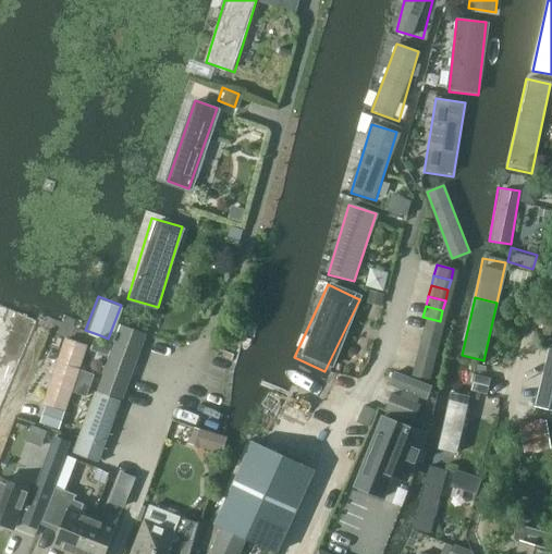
[(117,321),(93,389),(115,398),(117,399),(142,331),(117,321)]
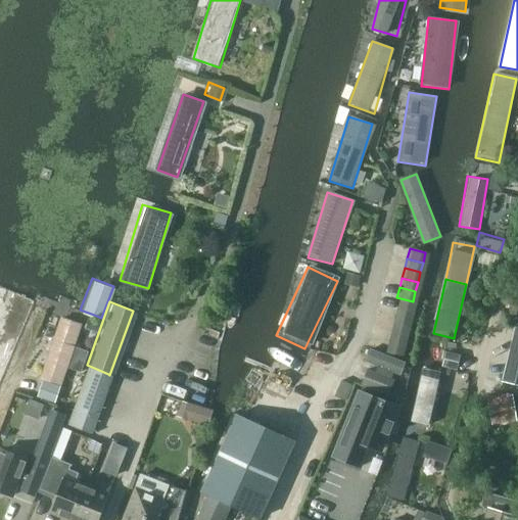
[(395,301),(393,311),(409,315),(412,305),(395,301)]
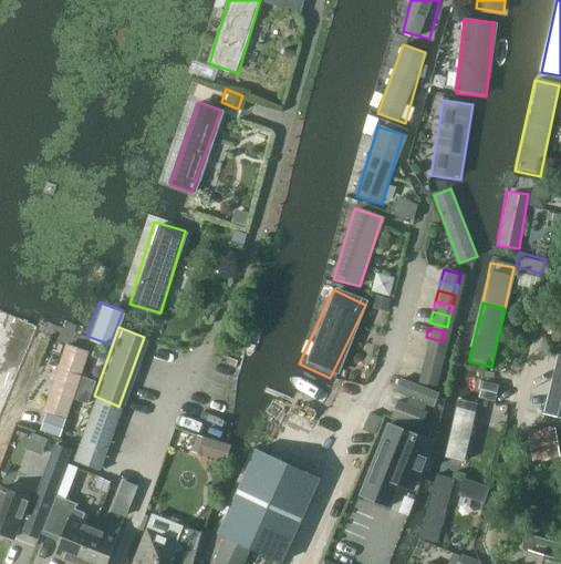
[(426,337),(423,348),(440,352),(443,341),(426,337)]
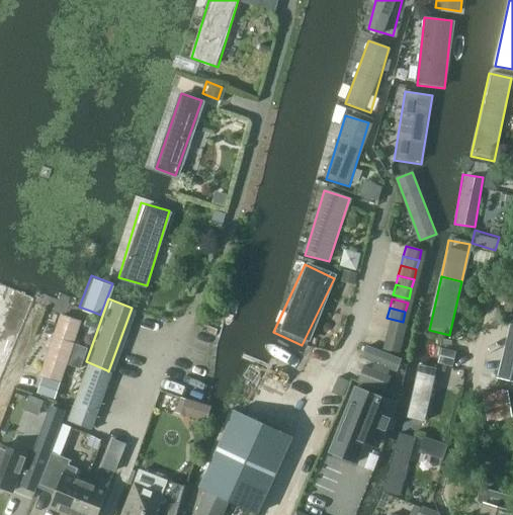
[(54,374),(75,321),(53,313),(31,365),(54,374)]
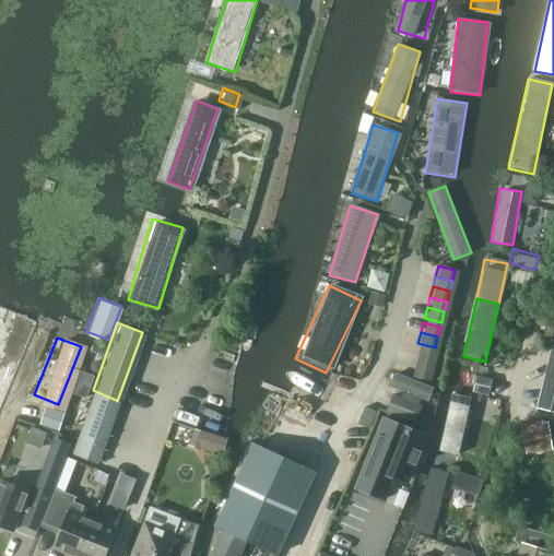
[(417,343),(415,353),(432,357),(435,347),(417,343)]
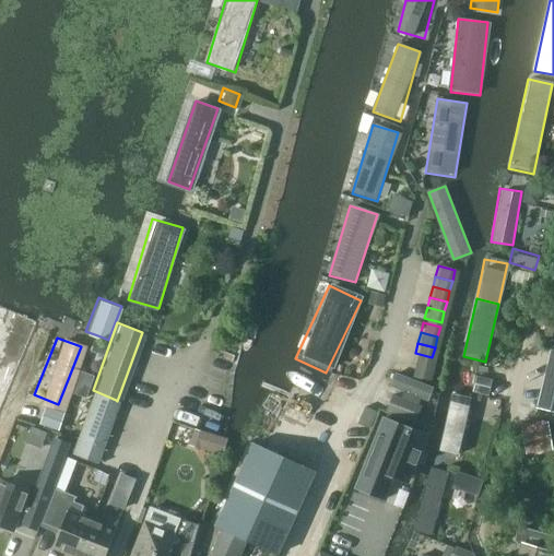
[(415,353),(412,364),(429,368),(432,357),(415,353)]
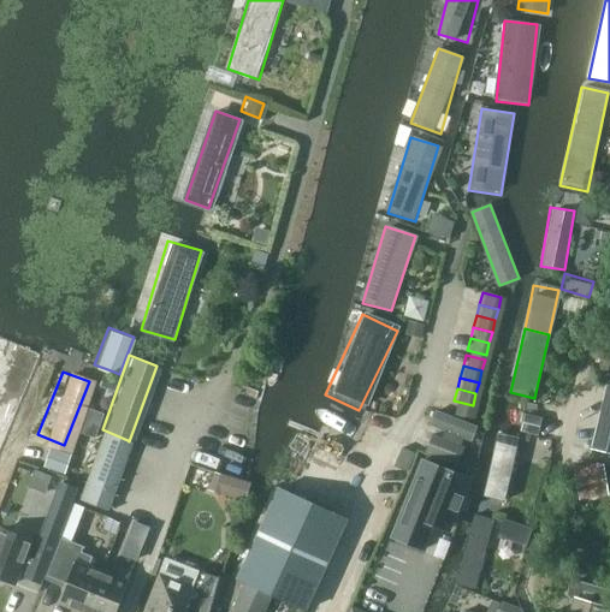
[(451,411),(469,416),(473,405),(454,400),(451,411)]
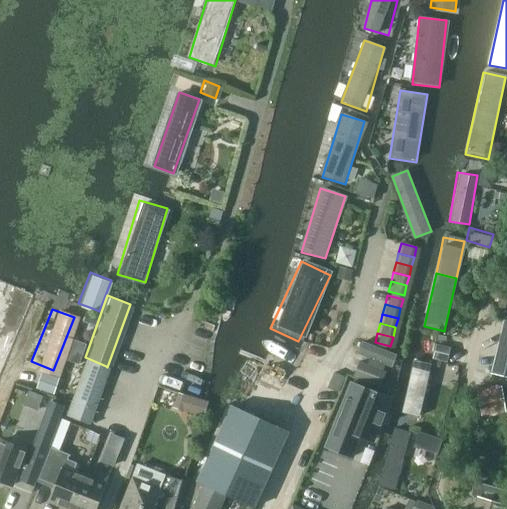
[(68,335),(61,355),(74,360),(81,340),(68,335)]
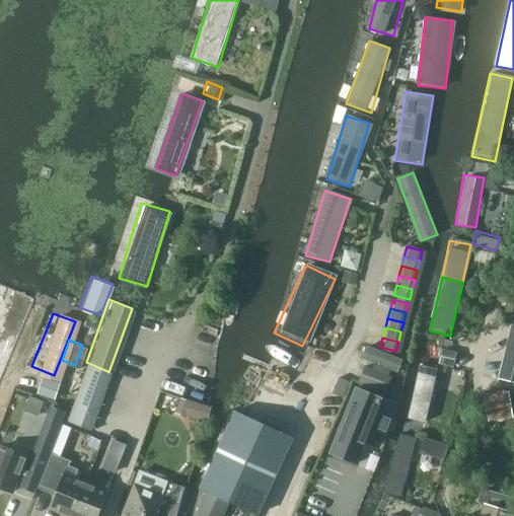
[(360,362),(398,375),(404,360),(366,347),(360,362)]
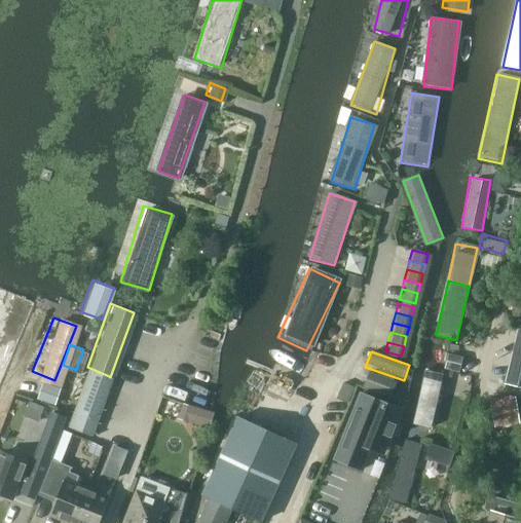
[(520,360),(505,359),(503,380),(520,382),(520,360)]
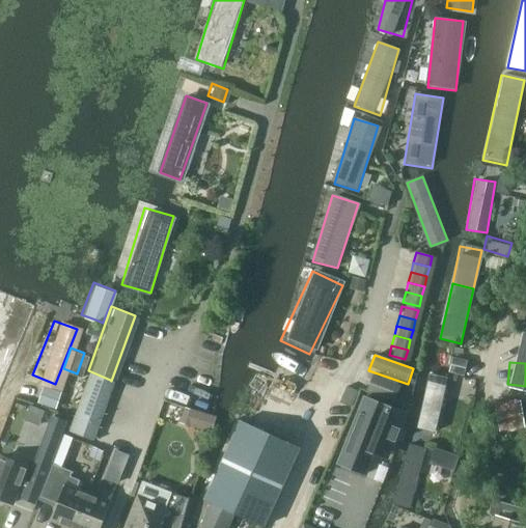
[(65,428),(88,438),(110,380),(88,370),(87,369),(65,428)]
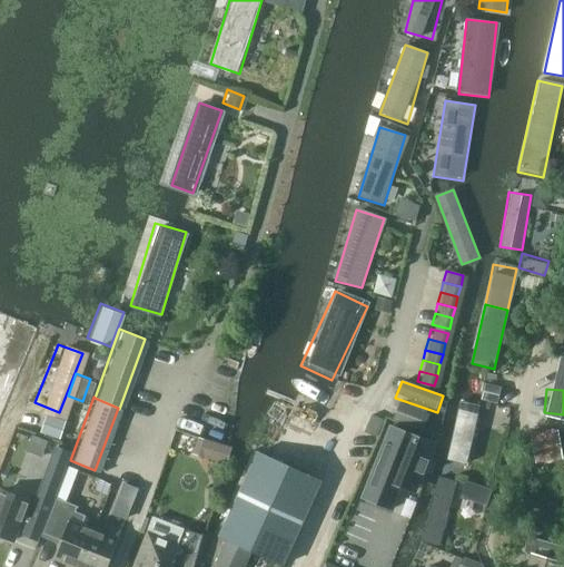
[(436,417),(396,401),(389,418),(429,433),(436,417)]
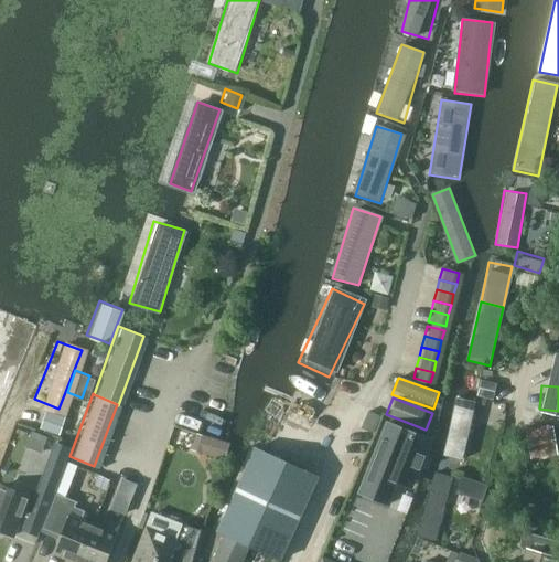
[(444,456),(463,459),(475,402),(455,399),(444,456)]
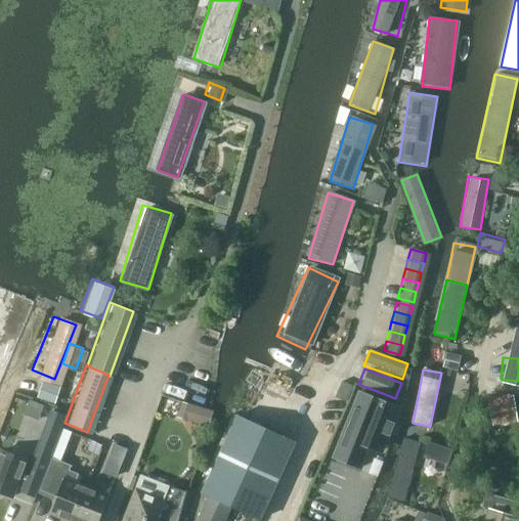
[(37,378),(32,392),(49,397),(54,383),(37,378)]
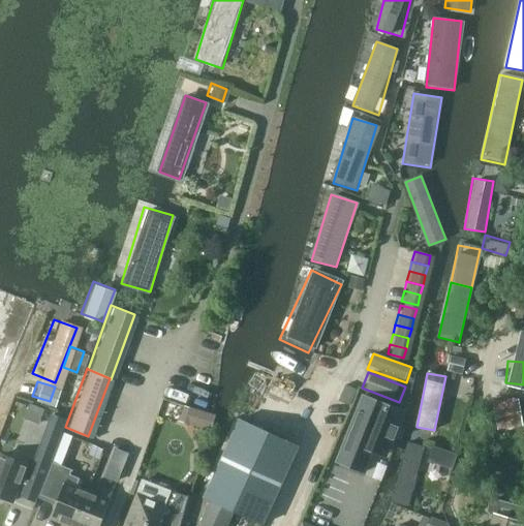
[(341,382),(337,391),(347,396),(351,388),(341,382)]
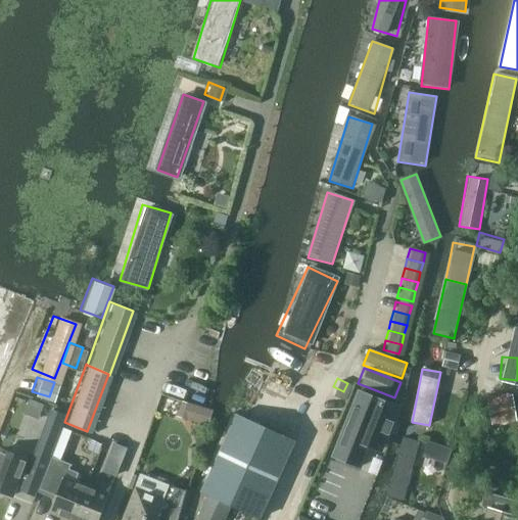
[(333,386),(330,394),(340,398),(343,391),(333,386)]
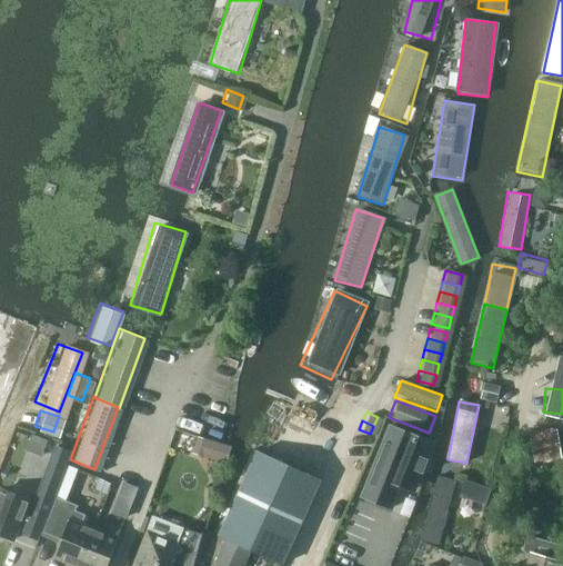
[(410,485),(428,442),(385,425),(358,495),(385,506),(396,479),(410,485)]
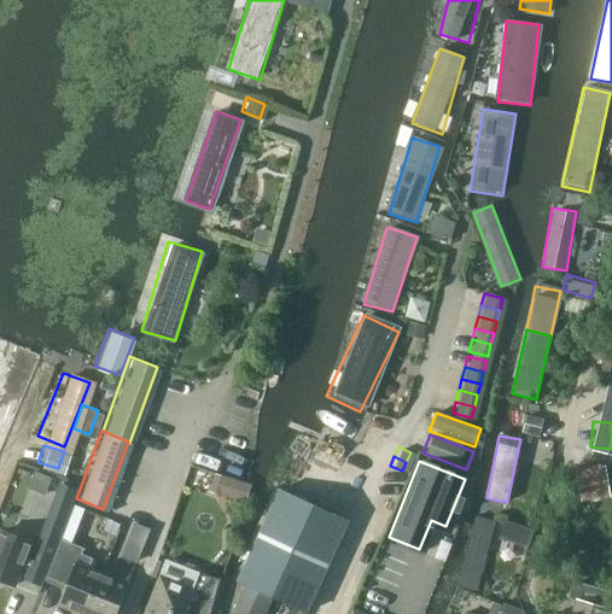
[(257,613),(267,594),(301,609),(343,519),(274,487),(233,578),(240,580),(229,607),(232,608),(231,613),(257,613)]
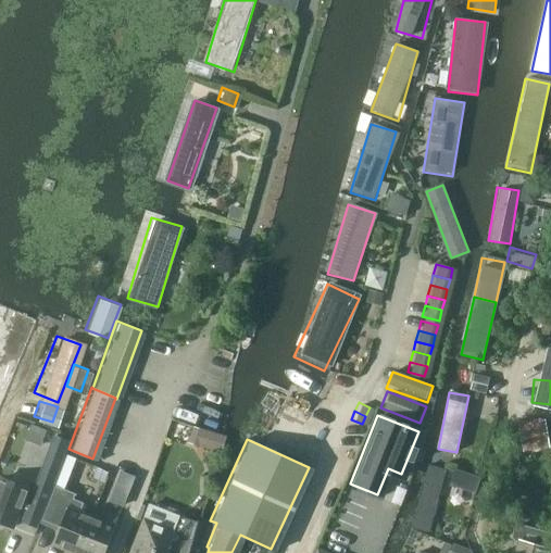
[(413,528),(429,531),(445,469),(428,465),(413,528)]
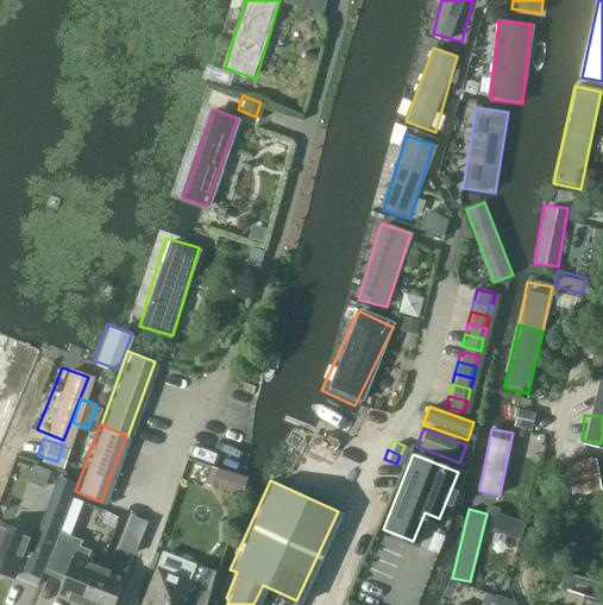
[(515,536),(520,520),(495,511),(489,528),(515,536)]
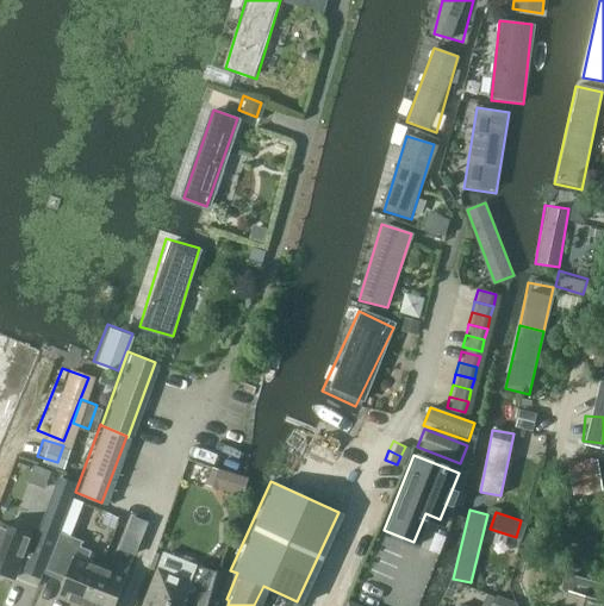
[(20,558),(30,535),(0,523),(0,570),(8,574),(16,556),(20,558)]
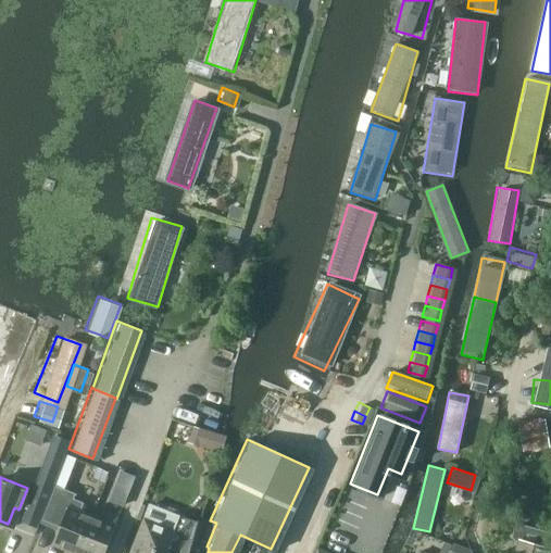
[(72,491),(51,482),(37,517),(53,523),(55,517),(59,518),(49,542),(72,552),(88,512),(75,507),(78,500),(70,497),(72,491)]
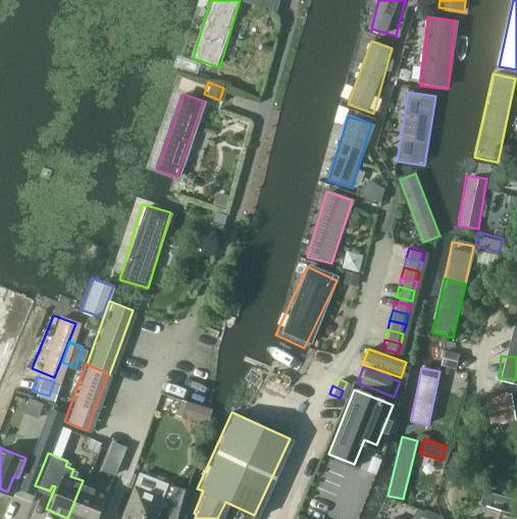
[(83,480),(67,518),(69,518),(91,518),(104,490),(103,489),(106,482),(96,478),(94,485),(83,480)]
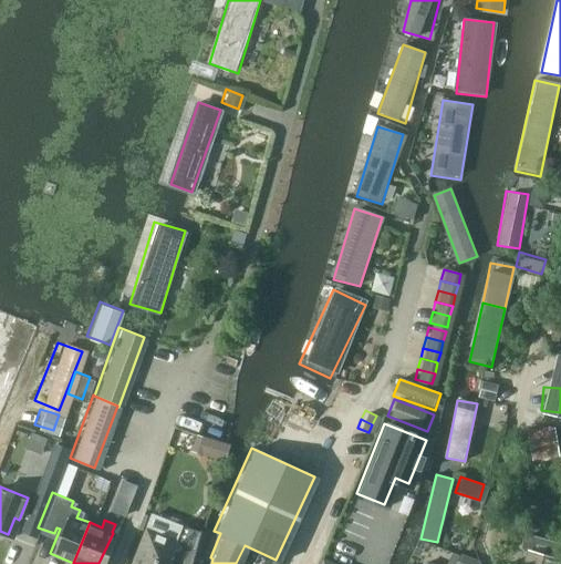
[(142,526),(141,529),(126,563),(172,563),(173,563),(191,563),(200,531),(178,523),(172,537),(142,526)]
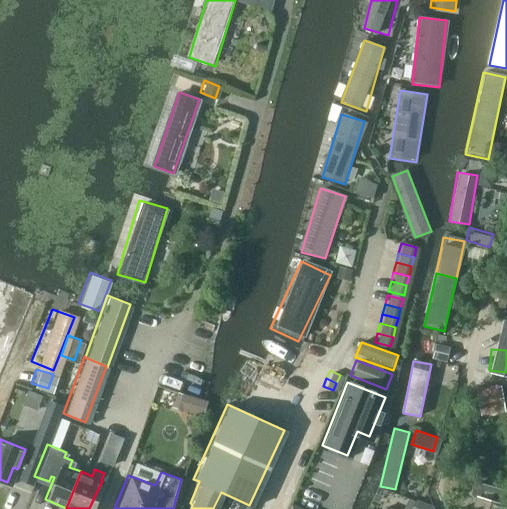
[(474,496),(470,508),(498,508),(501,503),(504,490),(473,481),(469,483),(467,491),(469,495),(474,496)]
